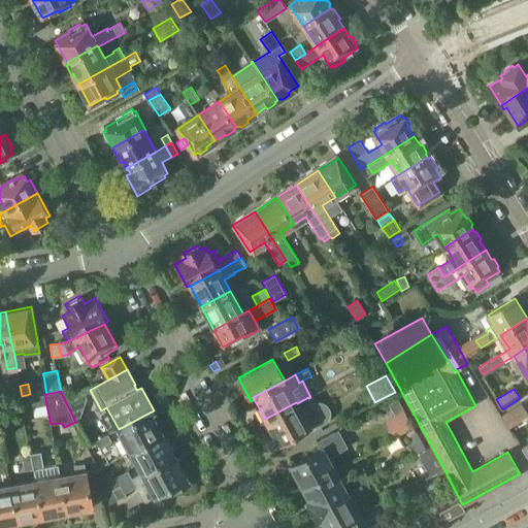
[(46,405),(44,394),(30,397),(32,407),(46,405)]
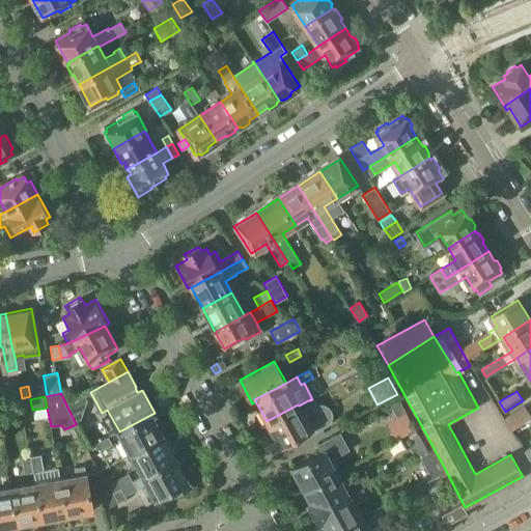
[(298,404),(267,421),(280,446),(298,437),(300,441),(327,425),(330,424),(331,422),(332,420),(333,417),(333,415),(332,412),(331,409),(329,407),(327,406),(325,404),(322,404),(319,404),(317,404),(313,398),(312,399),(310,400),(310,399),(299,406),(298,404)]
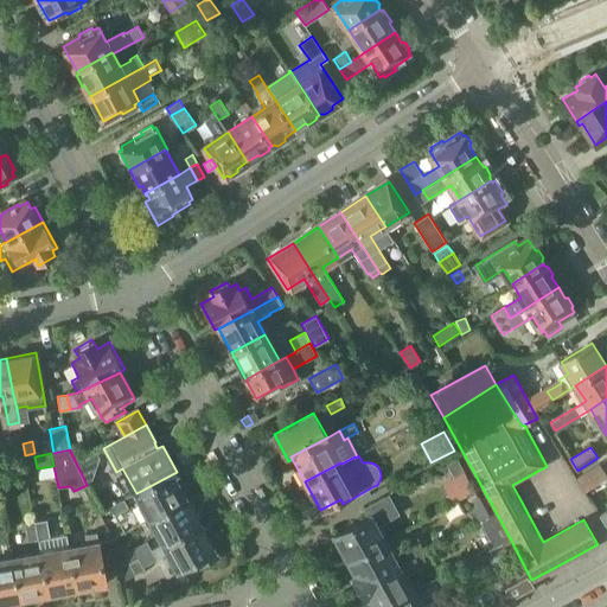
[(576,478),(585,491),(606,477),(606,474),(600,464),(576,478)]
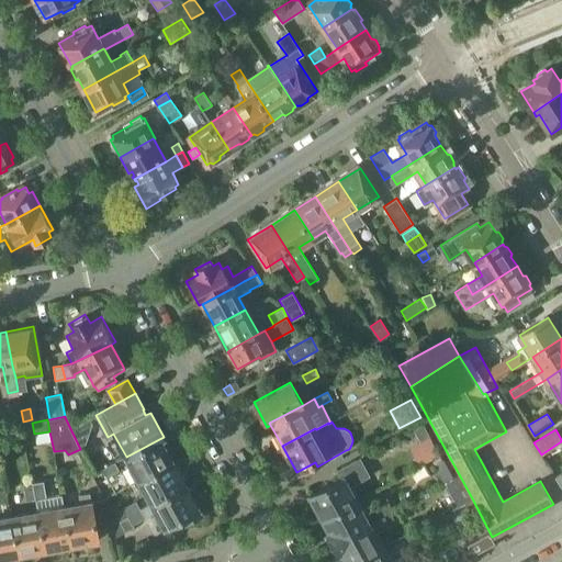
[(419,441),(409,447),(419,465),(440,453),(430,436),(429,436),(419,441)]
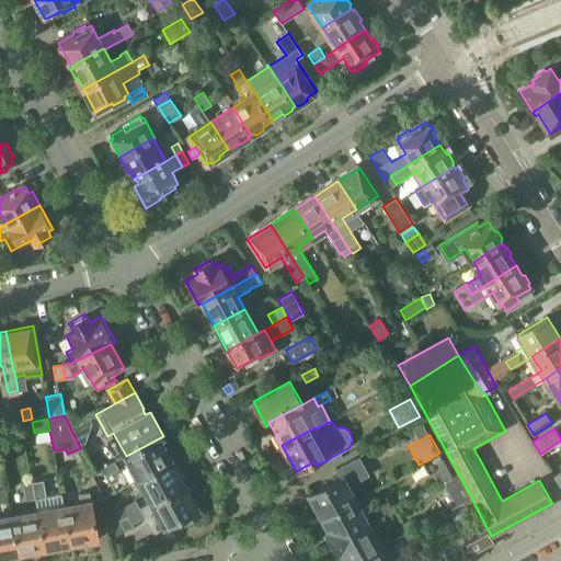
[(159,438),(126,456),(138,480),(174,460),(168,447),(164,448),(159,438)]
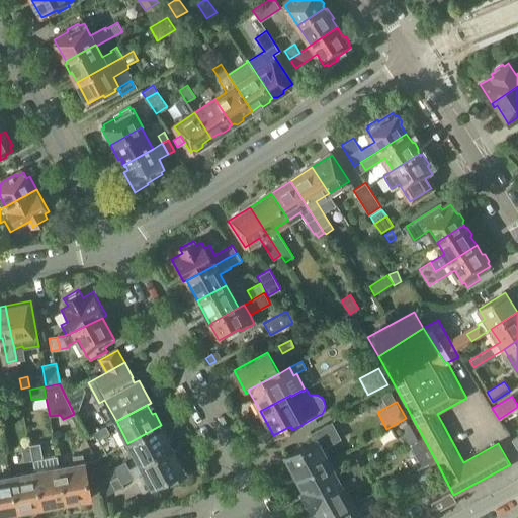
[(310,433),(314,440),(284,455),(297,479),(328,461),(321,449),(341,438),(332,421),(310,433)]
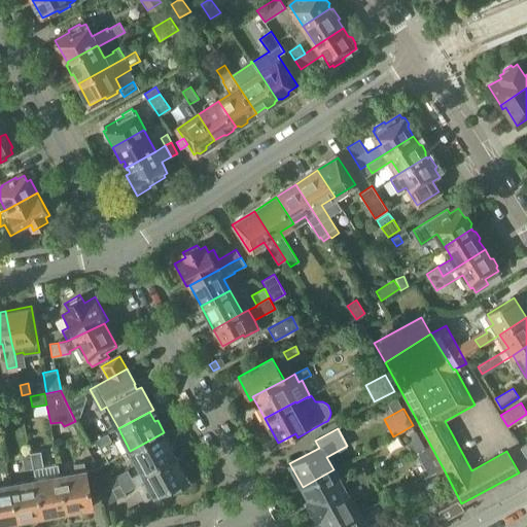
[(164,432),(130,451),(142,472),(173,455),(168,446),(171,445),(164,432)]
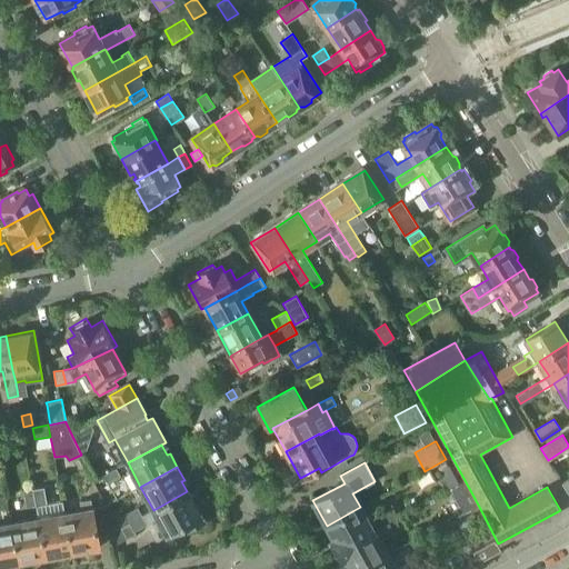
[(102,475),(107,483),(120,476),(116,468),(102,475)]
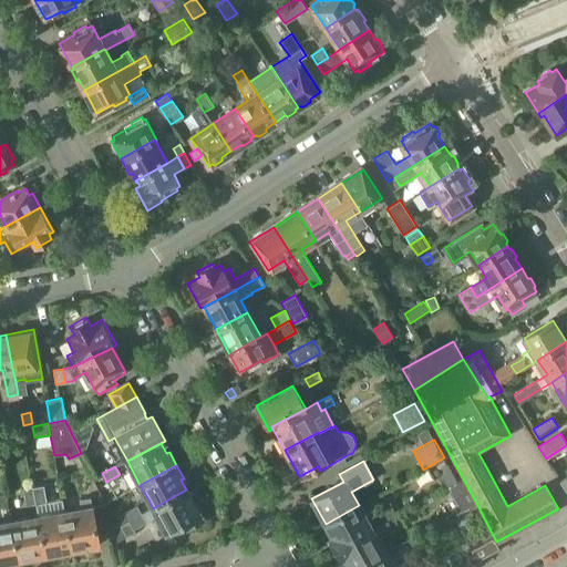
[(463,478),(449,486),(462,511),(476,503),(463,478)]
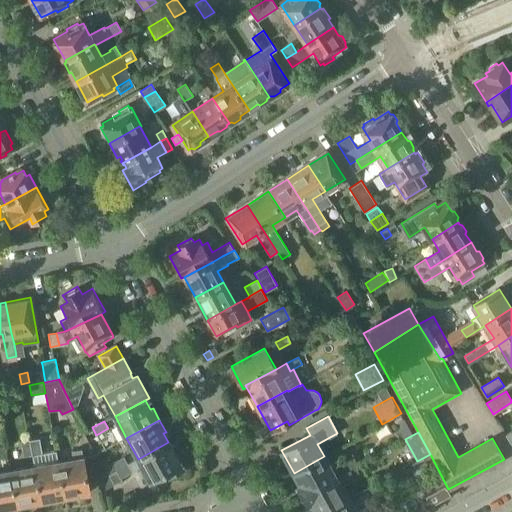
[(31,455),(33,464),(40,500),(64,496),(57,460),(58,459),(56,450),(41,452),(38,440),(29,442),(31,455)]
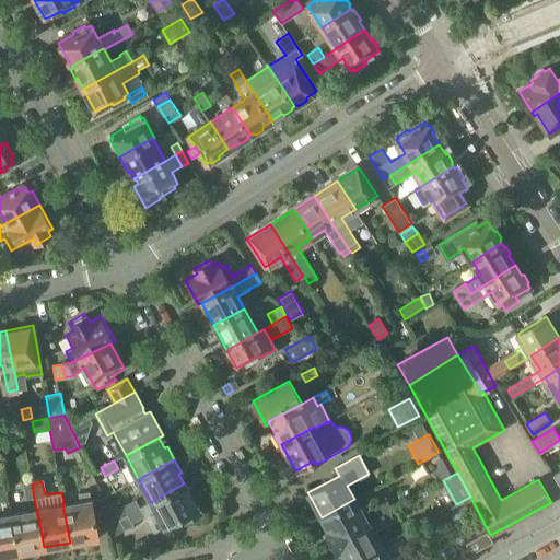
[(25,500),(34,498),(32,483),(23,485),(25,500)]
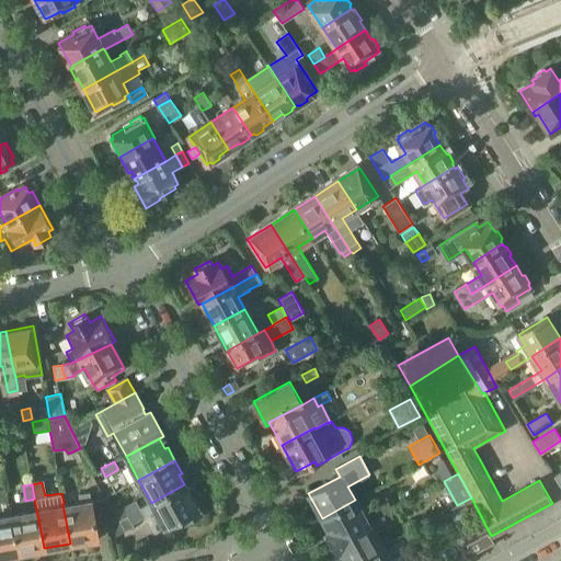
[(128,516),(119,521),(125,531),(134,527),(133,524),(156,511),(165,528),(183,518),(185,524),(201,515),(184,484),(151,503),(140,508),(128,516)]
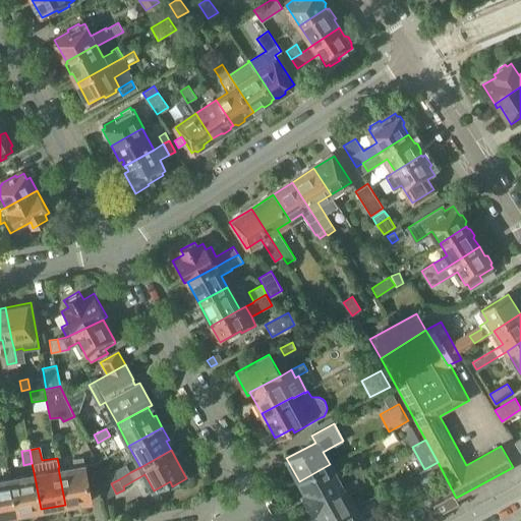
[(73,465),(59,467),(58,468),(65,505),(91,500),(84,463),(83,463),(83,457),(72,458),(73,465)]
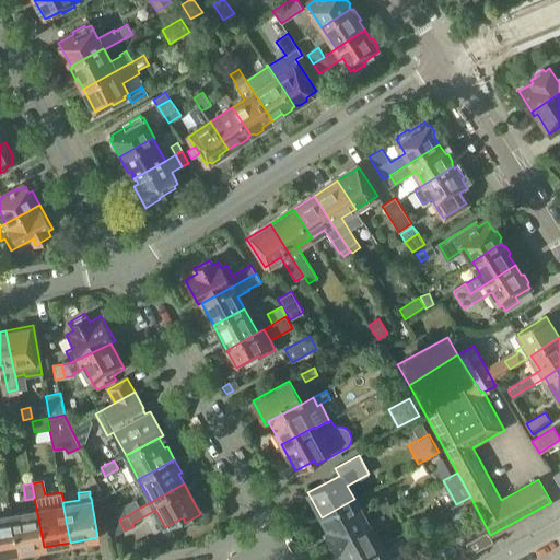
[(136,499),(123,506),(128,515),(140,508),(136,499)]
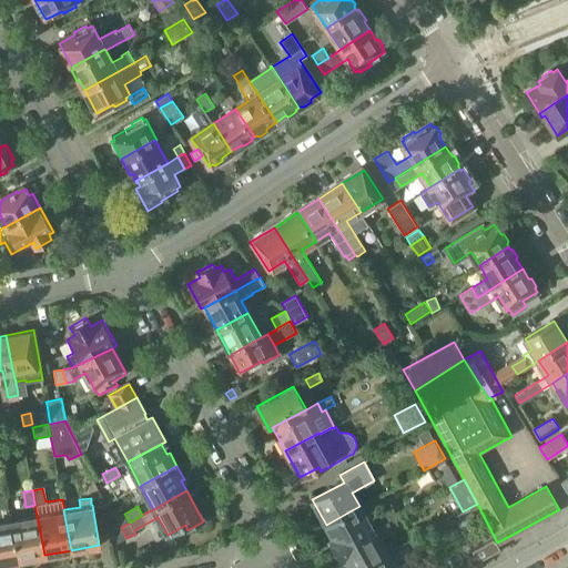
[(367,521),(359,506),(326,525),(334,539),(330,541),(334,549),(372,529),(367,521)]
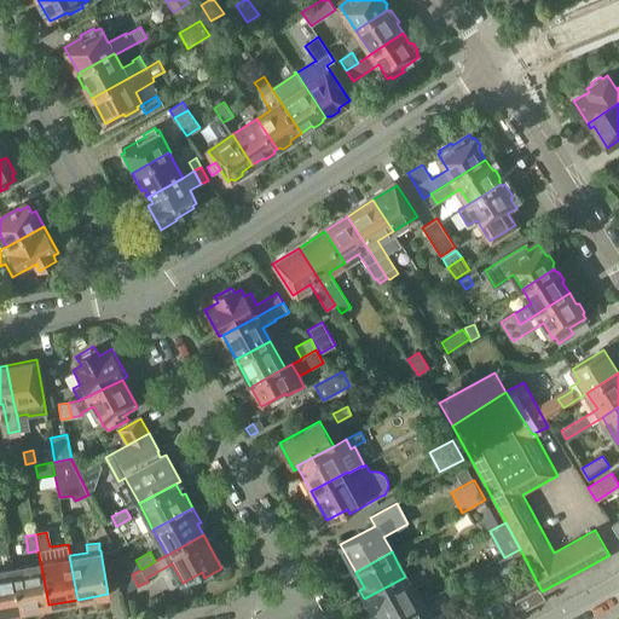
[(432,561),(432,562),(437,560),(439,559),(437,556),(432,554),(429,556),(428,554),(414,561),(417,570),(432,561)]
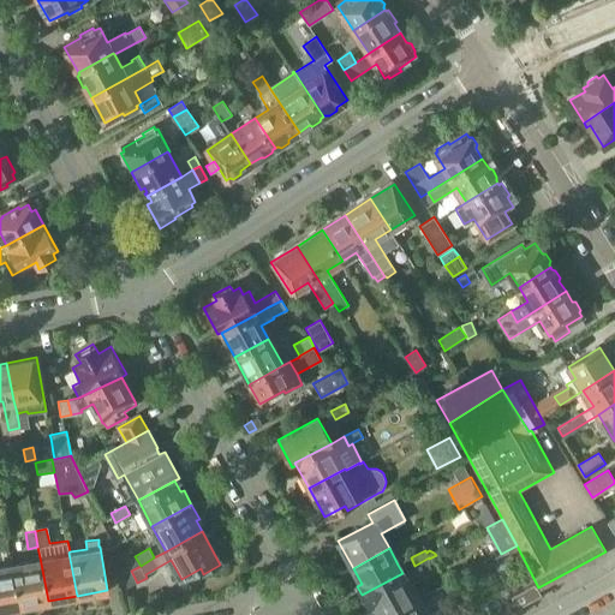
[(11,562),(19,605),(48,601),(40,557),(11,562)]
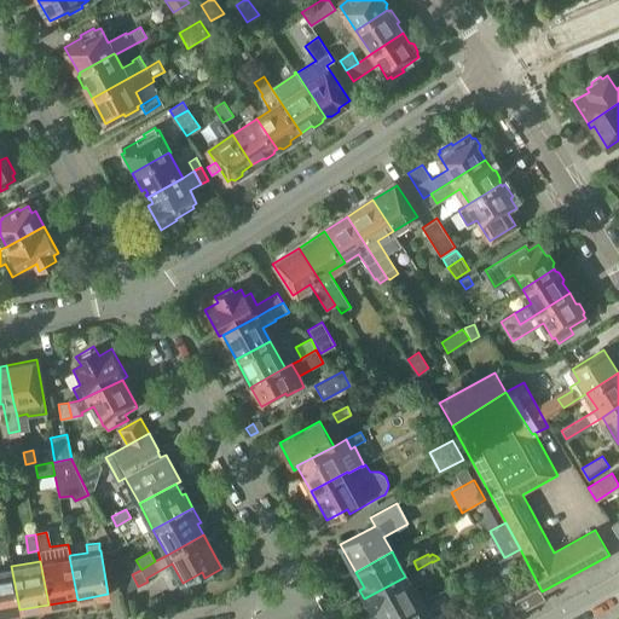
[(0,613),(19,609),(11,566),(0,567),(0,613)]
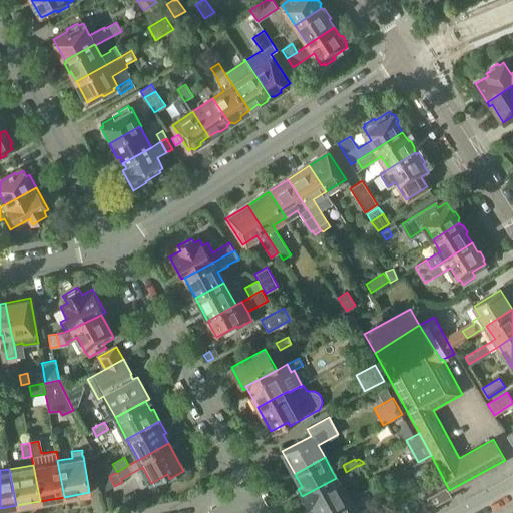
[(336,478),(302,496),(308,506),(311,504),(315,512),(323,512),(348,500),(336,478)]
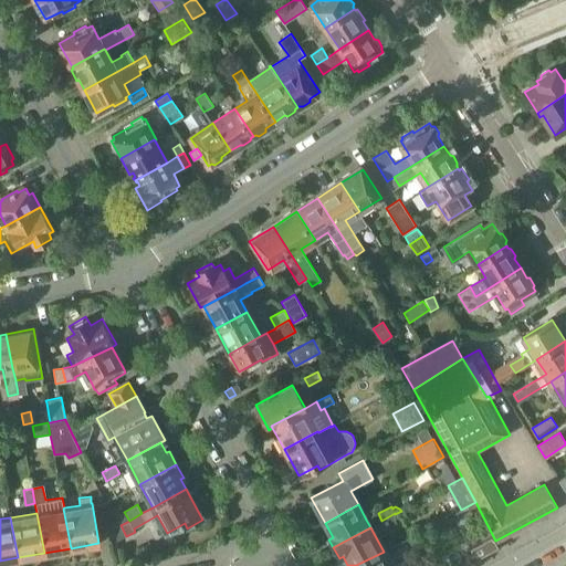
[(477,561),(500,547),(493,536),(470,548),(477,561)]
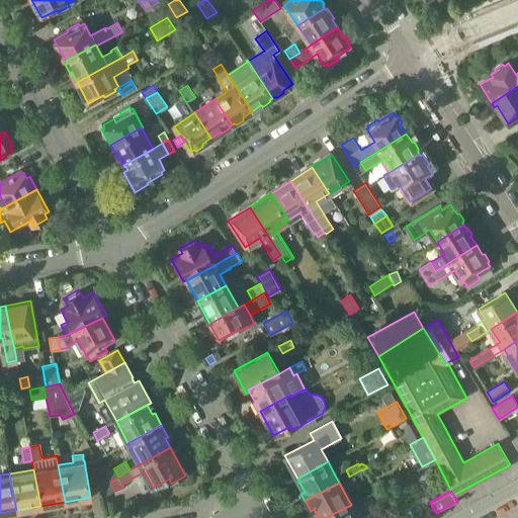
[(357,517),(351,505),(326,517),(363,517),(363,516),(359,517),(357,517)]
